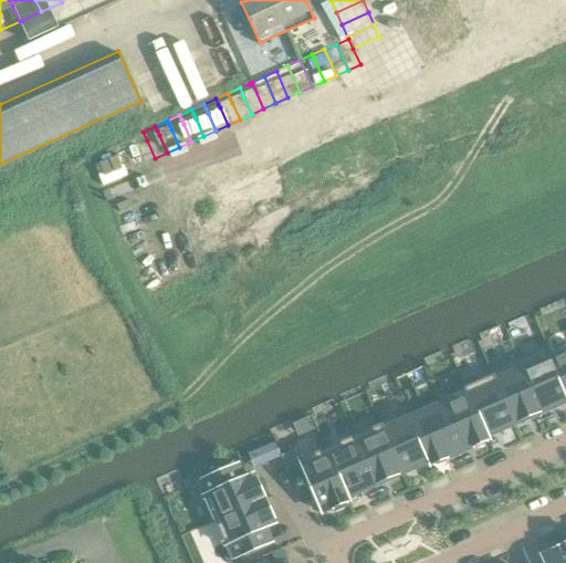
[(138,134),(132,137),(143,164),(155,158),(147,141),(143,132),(138,134)]
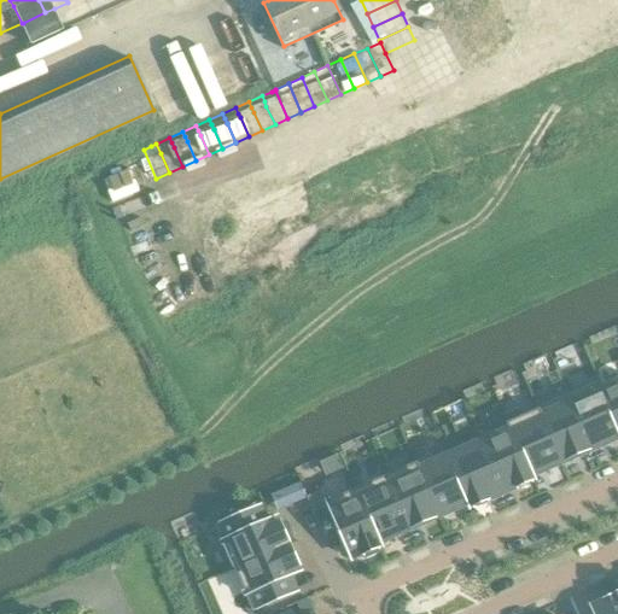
[(144,150),(130,156),(143,185),(156,179),(144,150)]
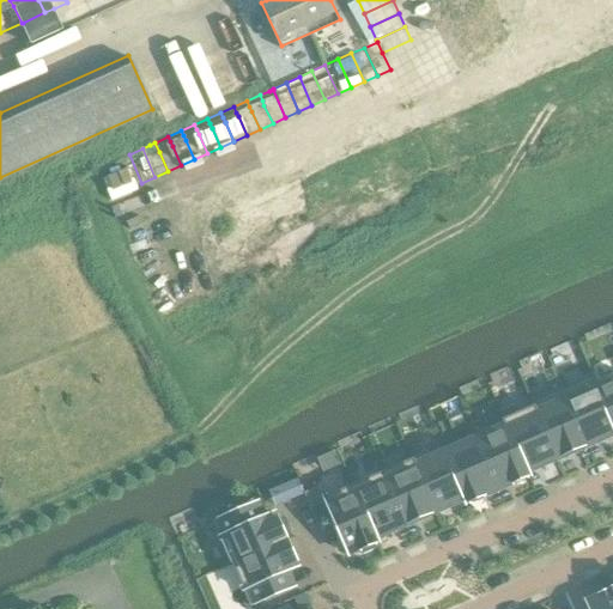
[(129,154),(116,160),(128,189),(141,183),(129,154)]
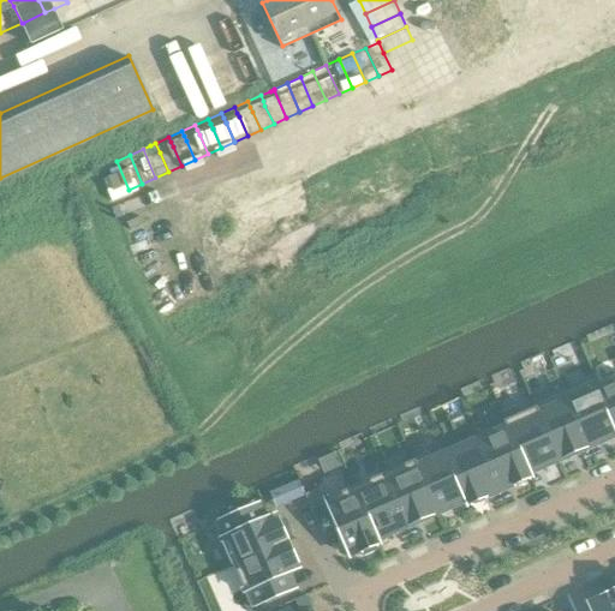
[(276,156),(263,162),(275,191),(288,185),(276,156)]
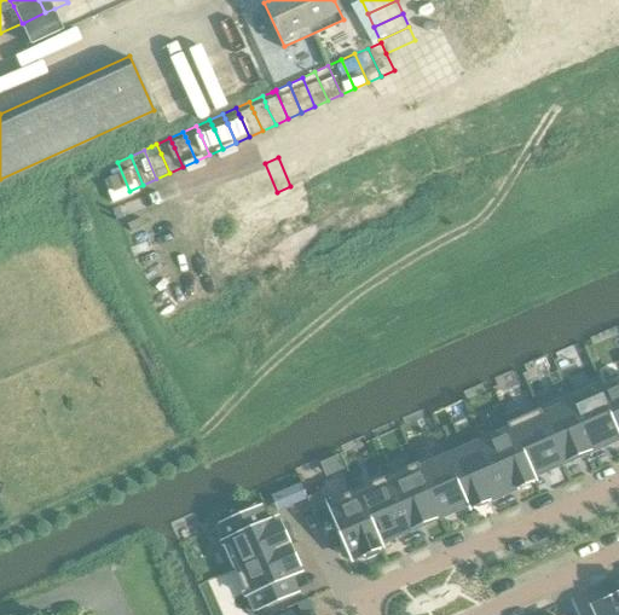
[(265,163),(252,169),(264,198),(277,192),(265,163)]
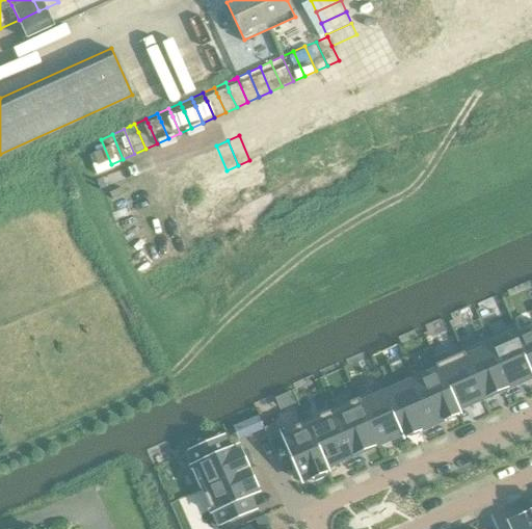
[(216,146),(205,151),(215,175),(227,170),(216,146)]
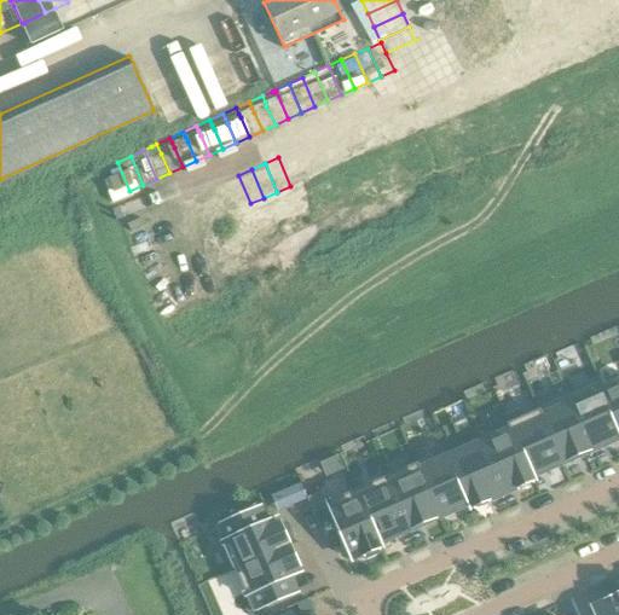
[(238,175),(225,180),(237,209),(250,203),(238,175)]
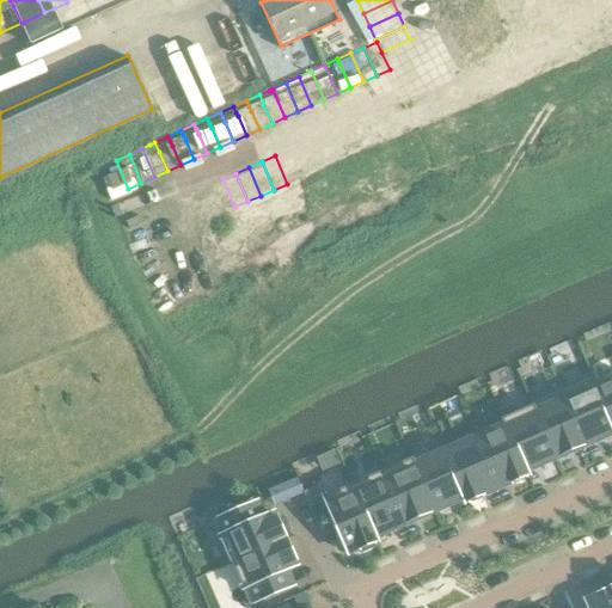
[(222,178),(209,184),(221,213),(234,207),(222,178)]
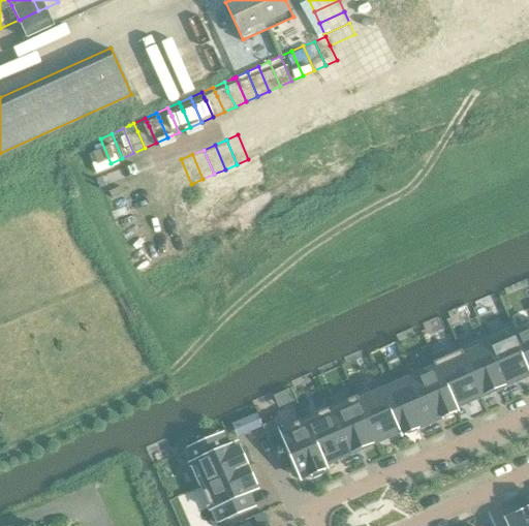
[(181,159),(169,164),(180,189),(191,184),(181,159)]
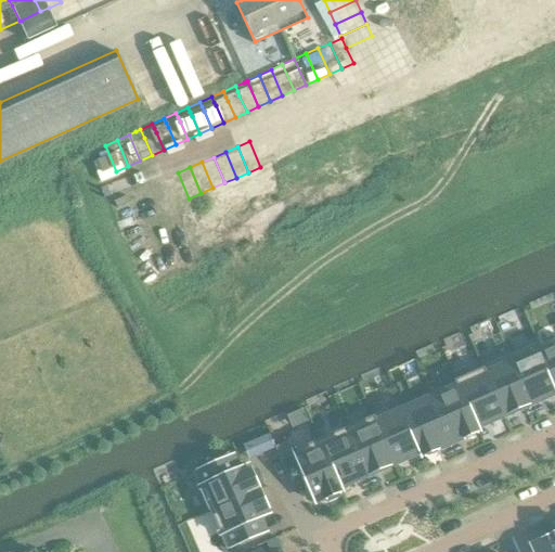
[(178,172),(166,178),(177,204),(189,199),(178,172)]
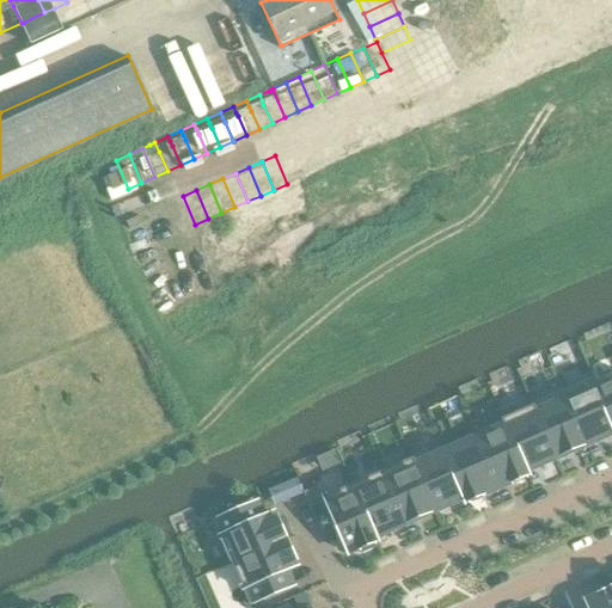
[(183,196),(170,201),(182,229),(195,225),(183,196)]
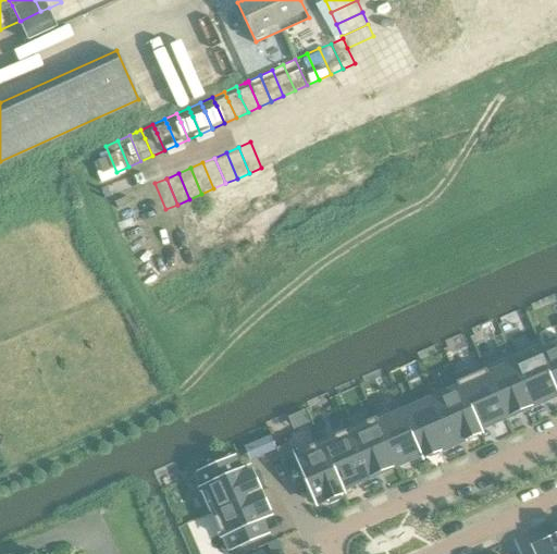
[(556,382),(537,339),(510,351),(533,402),(556,391),(556,382)]
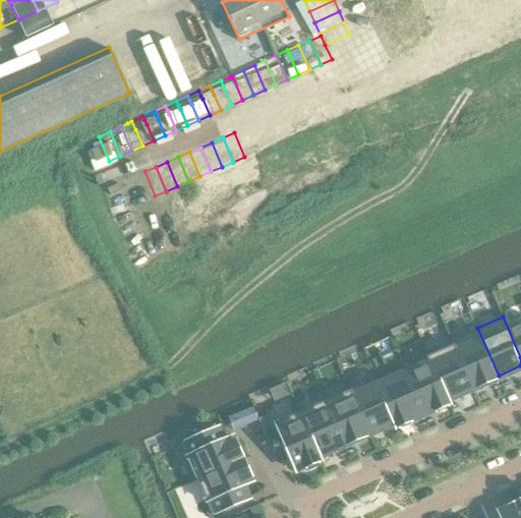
[(505,317),(503,317),(520,357),(520,319),(508,325),(505,317)]
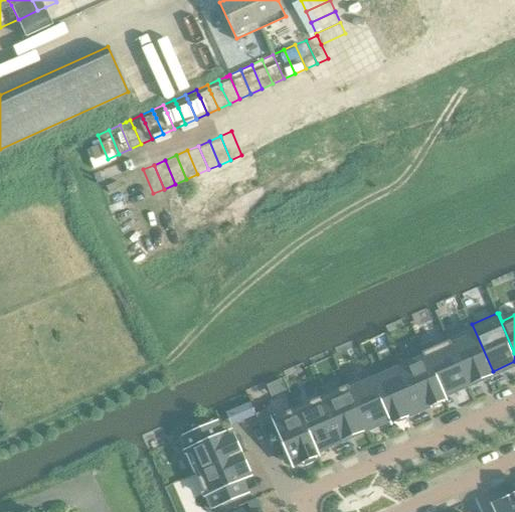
[(472,324),(447,335),(467,383),(471,381),(472,381),(490,373),(493,371),(472,324)]
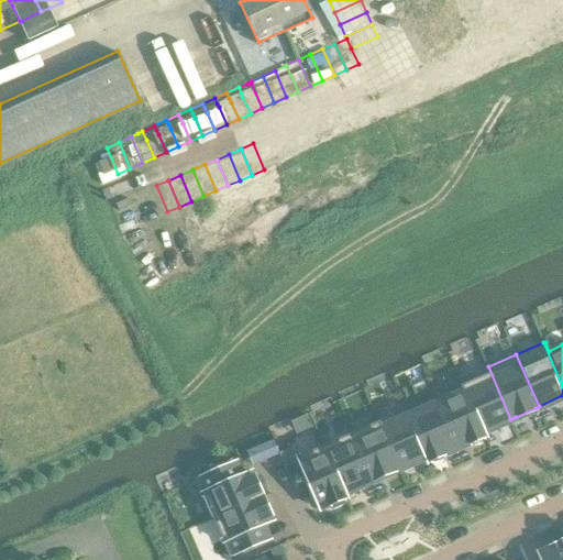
[(489,372),(462,384),(485,436),(486,435),(486,434),(484,430),(510,419),(488,366),(487,368),(489,372)]
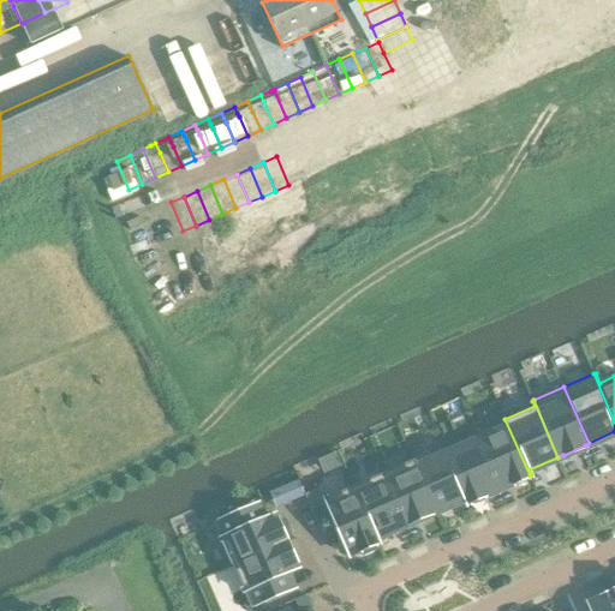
[(506,425),(477,437),(500,489),(514,483),(529,477),(529,475),(530,475),(505,419),(503,419),(506,425)]
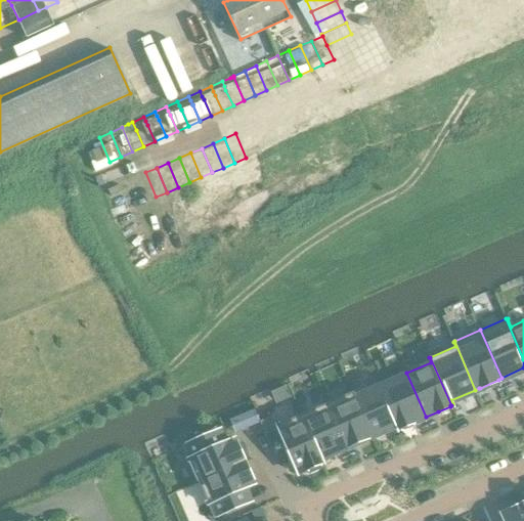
[(406,373),(381,384),(400,428),(401,428),(413,423),(413,422),(426,417),(406,373)]
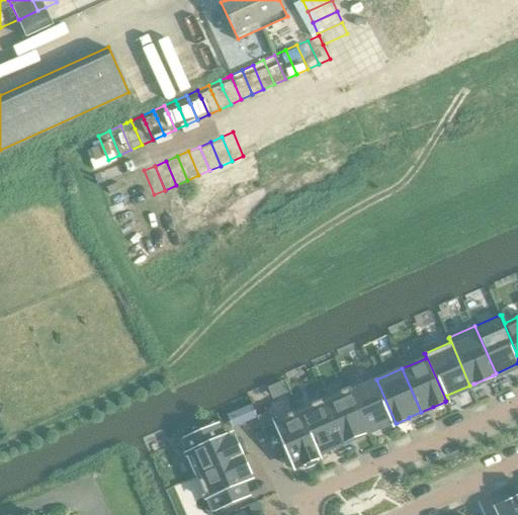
[(350,385),(349,387),(367,430),(393,419),(394,422),(395,424),(396,423),(376,379),(352,391),(350,385)]
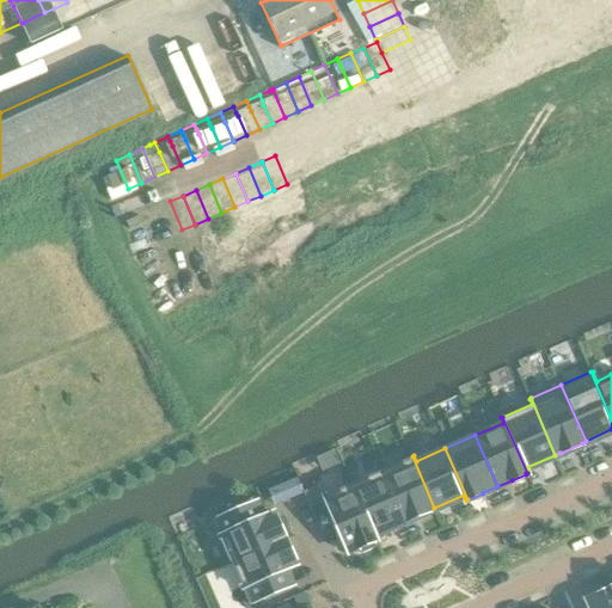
[(412,456),(381,470),(404,521),(408,520),(430,510),(429,509),(434,508),(412,456)]
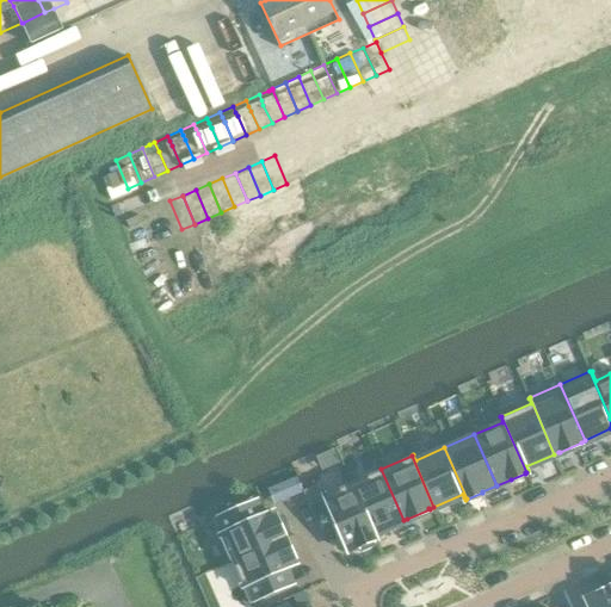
[(381,469),(351,482),(376,538),(377,538),(376,537),(375,532),(403,520),(381,469)]
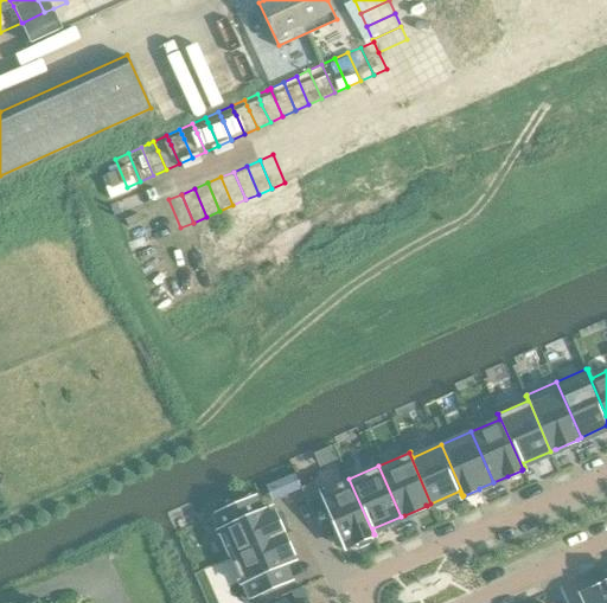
[(294,473),(274,482),(280,495),(300,486),(294,473)]
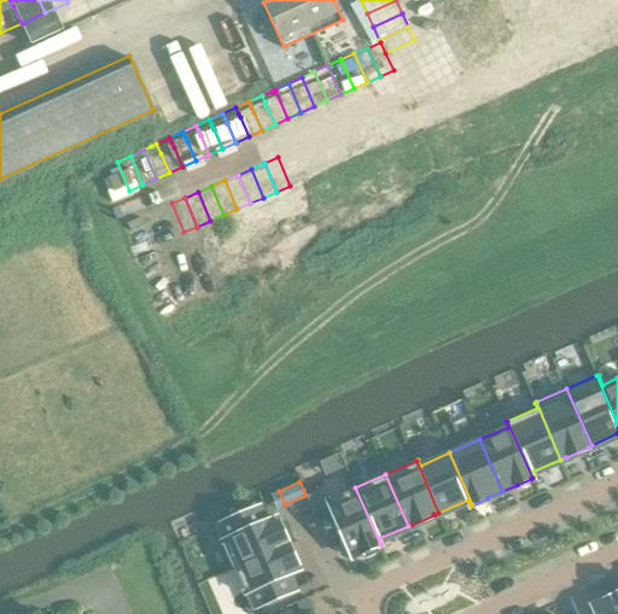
[(321,487),(307,495),(310,503),(325,497),(321,487)]
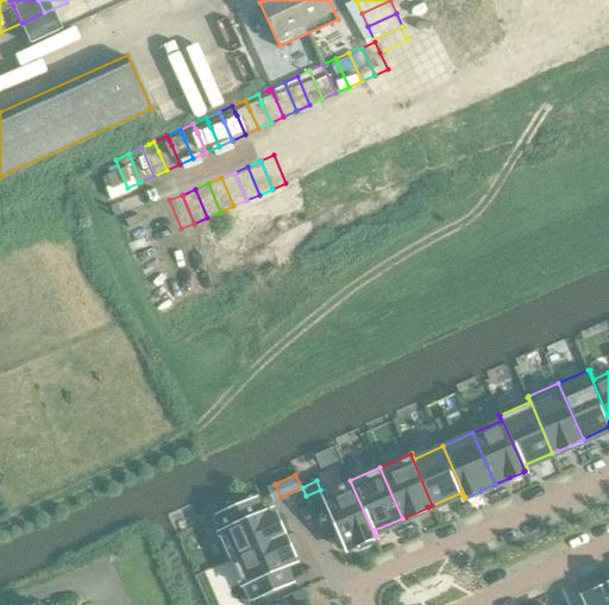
[(350,480),(322,492),(347,548),(358,543),(358,544),(359,543),(360,548),(374,542),(372,539),(374,537),(372,537),(375,536),(350,480)]
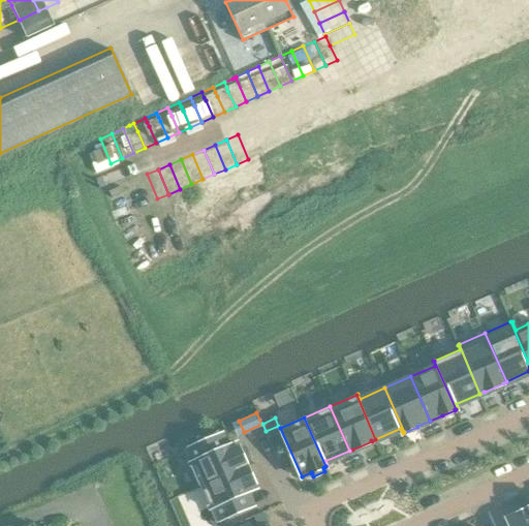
[(218,434),(185,449),(200,485),(247,464),(246,463),(247,463),(240,446),(239,446),(237,442),(230,444),(223,447),(218,434)]
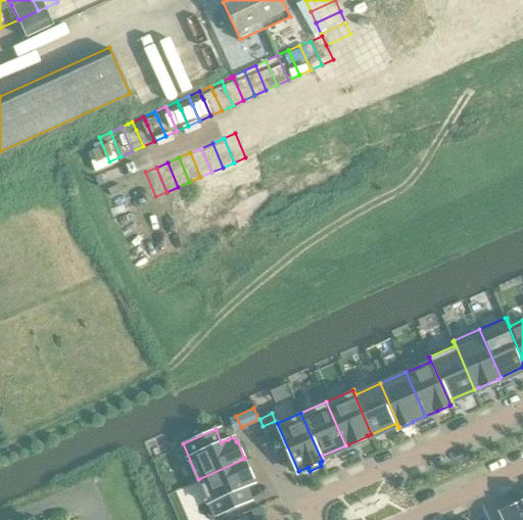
[(244,459),(198,479),(214,515),(246,501),(241,487),(254,481),(252,477),(245,460),(244,460),(244,459)]
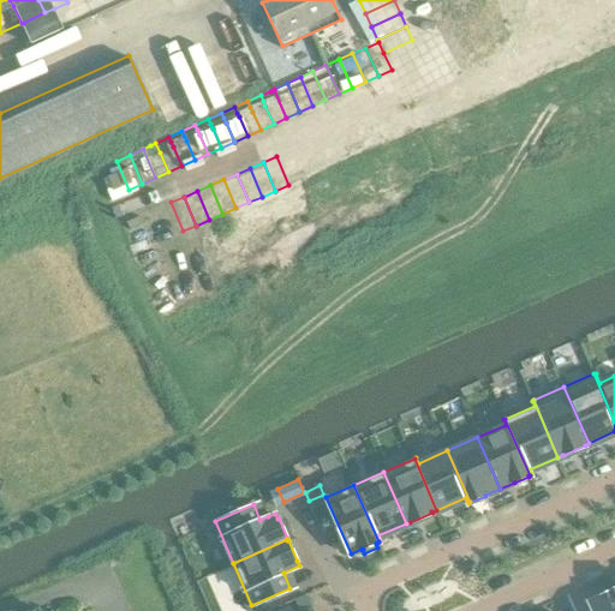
[(592,610),(614,610),(614,589),(589,600),(592,610)]
